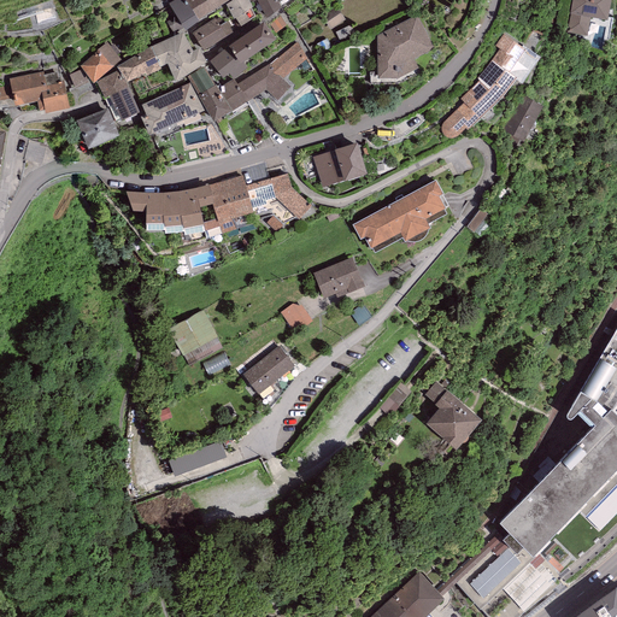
[(174,0),(169,4),(176,16),(181,25),(184,30),(199,19),(186,0),(174,0)]
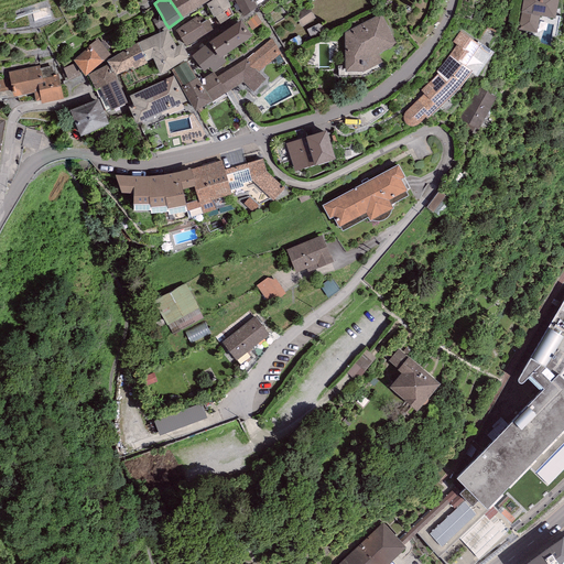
[(170,0),(182,18),(208,0),(170,0)]
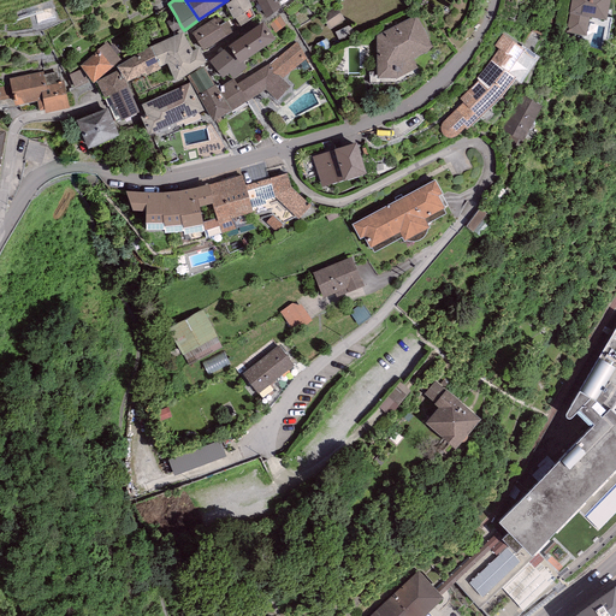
[(248,0),(231,0),(225,4),(235,22),(237,21),(240,25),(255,17),(250,7),(253,6),(248,0)]
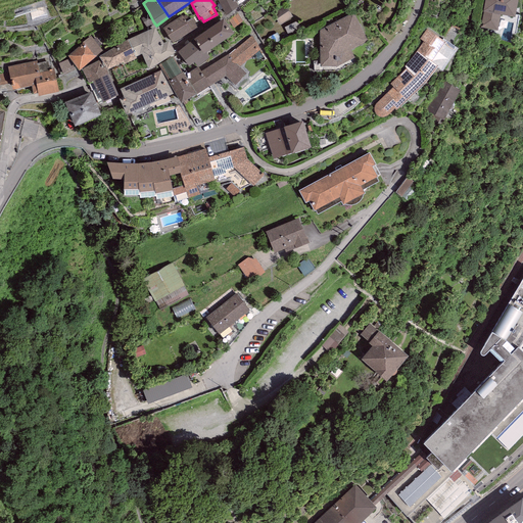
[(235,0),(212,0),(214,2),(217,0),(226,15),(238,6),(235,0)]
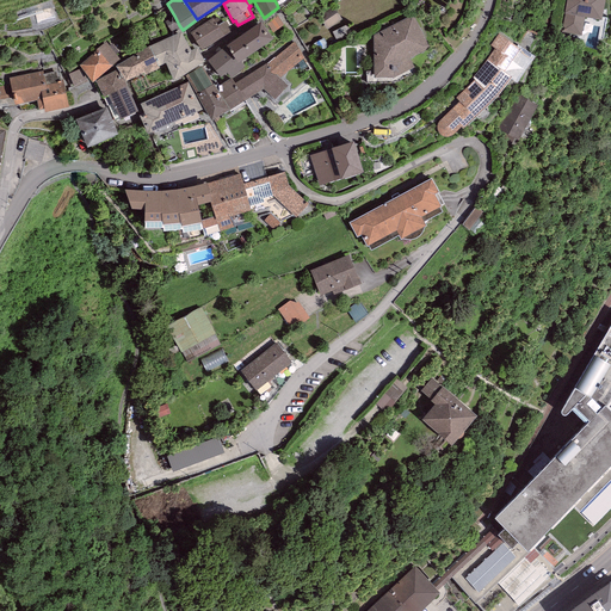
[(581,37),(585,17),(602,20),(604,0),(566,0),(565,13),(566,13),(563,24),(566,25),(563,34),(581,37)]
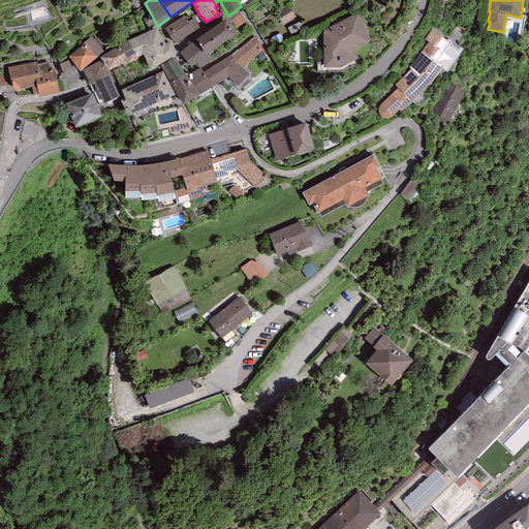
[(289,5),(276,13),(283,25),(297,17),(289,5)]
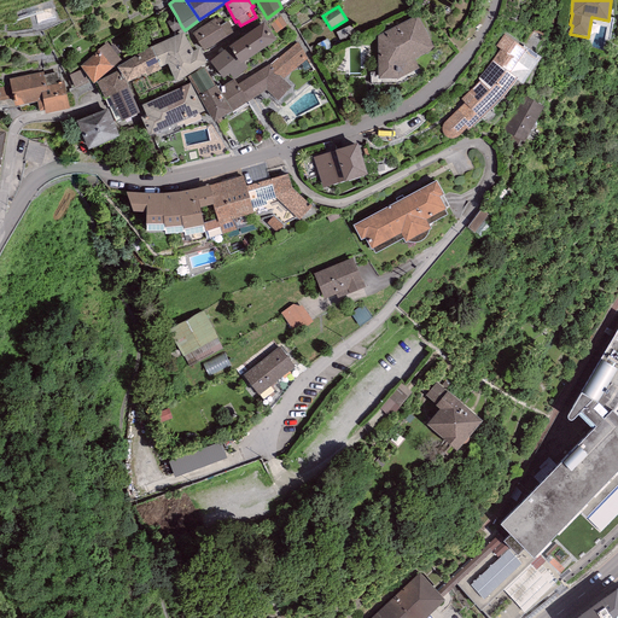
[(435,47),(418,15),(377,35),(378,79),(398,79),(419,68),(415,58),(435,47)]
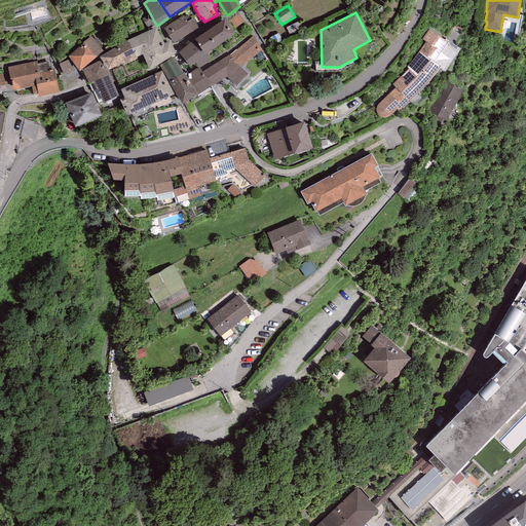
[(150,13),(142,19),(146,26),(154,22),(150,13)]
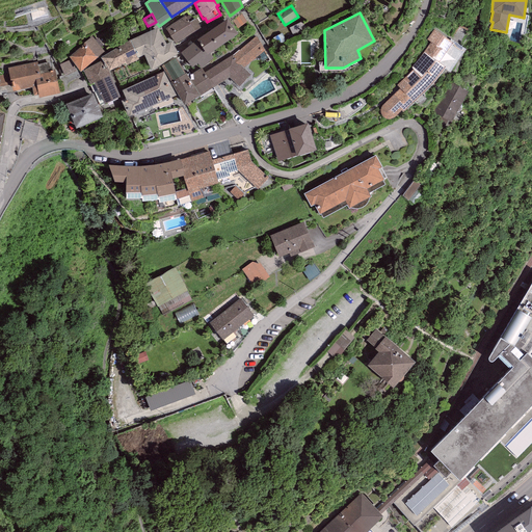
[(166,28),(176,44),(202,28),(194,18),(192,20),(189,14),(166,28)]
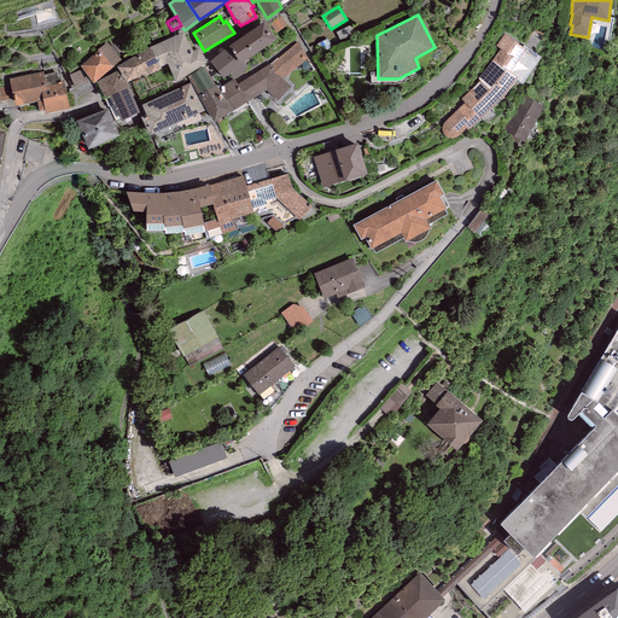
[(277,40),(264,22),(228,46),(243,63),(277,40)]
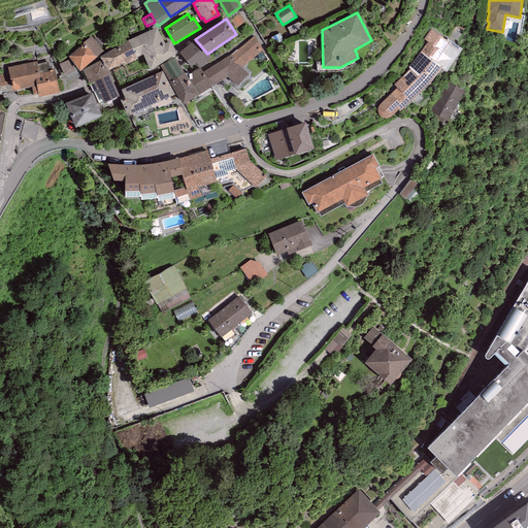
[(300,22),(288,28),(291,35),(303,29),(300,22)]
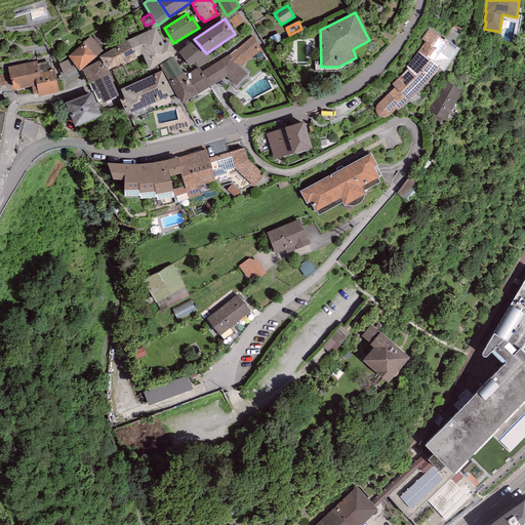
[(129,39),(136,56),(142,54),(149,69),(176,52),(169,40),(164,43),(155,27),(129,39)]
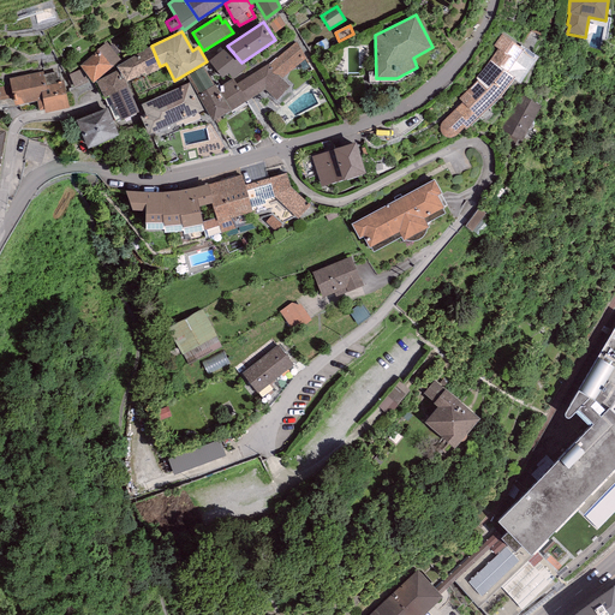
[(523,48),(501,35),(494,46),(499,48),(491,57),(487,65),(482,71),(476,78),(477,81),(459,99),(465,105),(458,112),(455,108),(443,121),(441,123),(440,126),(440,129),(441,131),(442,133),(443,136),(446,137),(448,137),(451,137),(453,137),(459,132),(464,127),(465,130),(499,97),(514,77),(507,72),(523,48)]
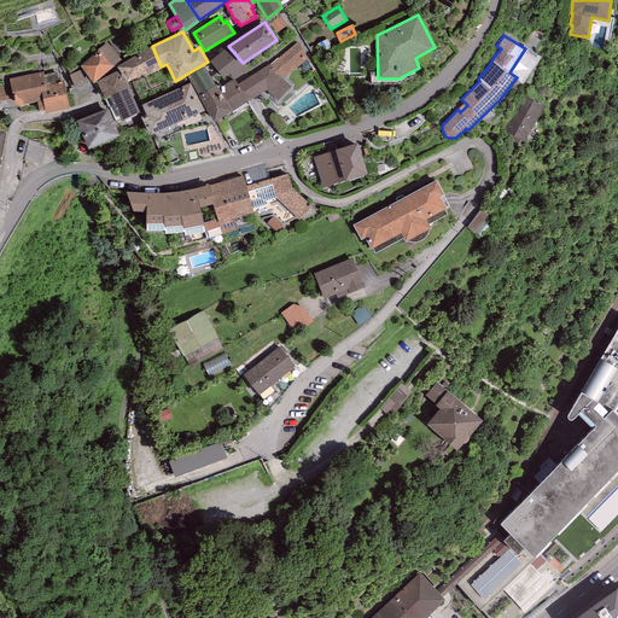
[(122,59),(106,41),(97,50),(98,51),(80,66),(94,83),(122,59)]
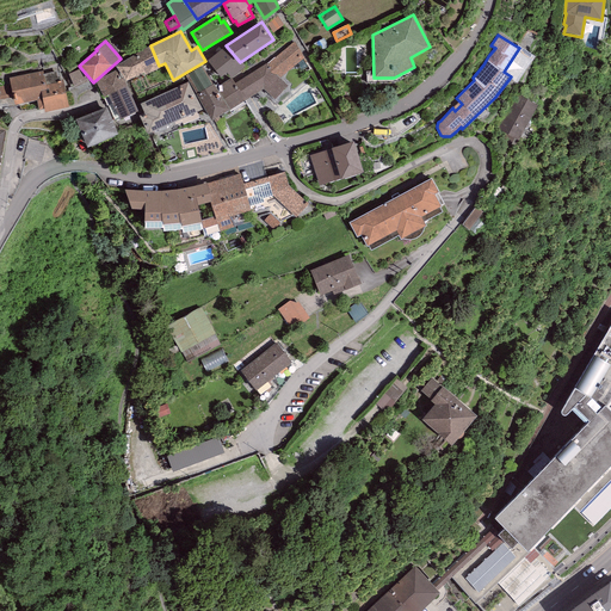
[(269,62),(236,82),(246,99),(264,90),(275,99),(289,86),(281,78),(304,59),(295,42),(269,62)]
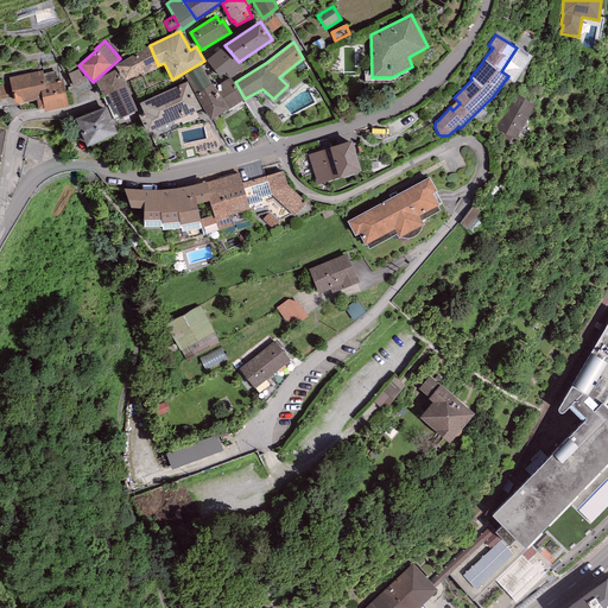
[(150,45),(114,65),(122,77),(124,81),(144,71),(145,74),(159,68),(158,65),(150,45)]
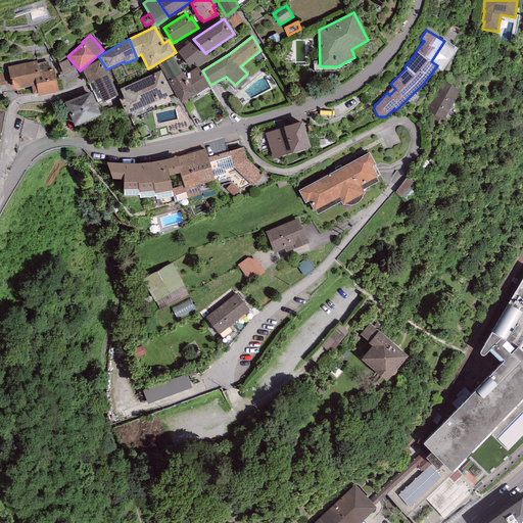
[(193,39),(178,51),(189,65),(194,62),(197,66),(209,57),(205,53),(193,39)]
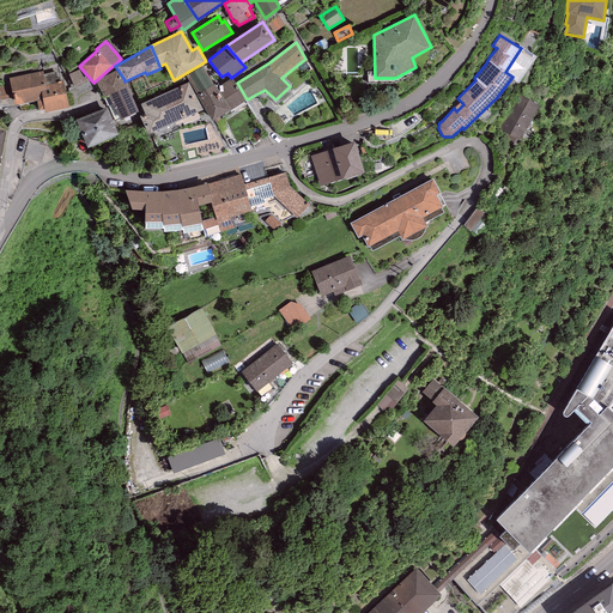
[(204,66),(186,76),(195,91),(196,93),(214,84),(212,82),(204,66)]
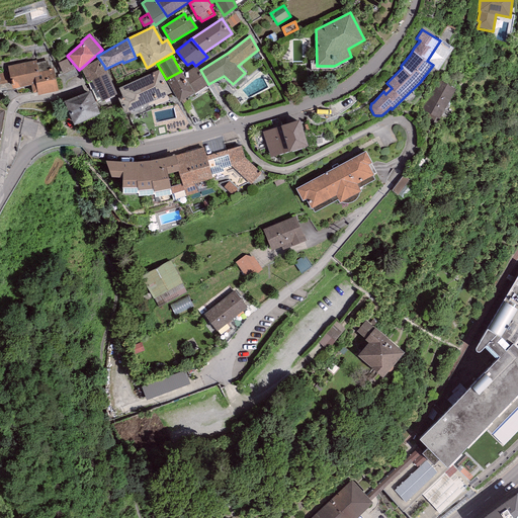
[(87,83),(87,82),(107,72),(105,69),(104,66),(103,66),(99,59),(81,68),(87,83)]
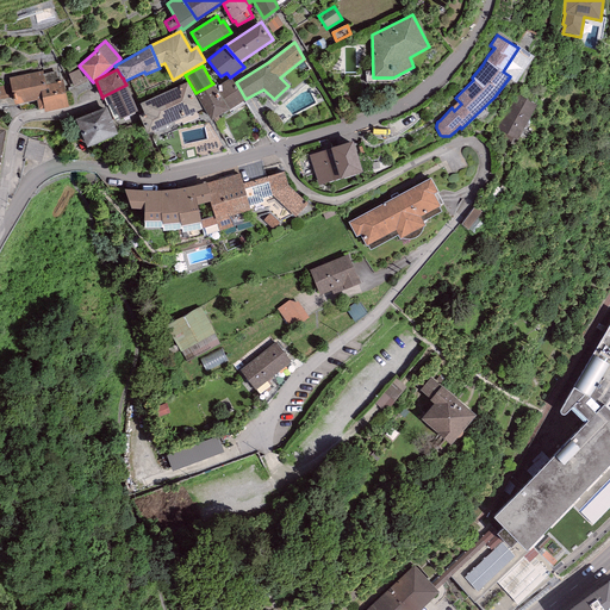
[(43,70),(8,78),(10,83),(0,85),(0,99),(13,97),(14,105),(36,100),(38,110),(44,109),(45,112),(68,107),(63,80),(58,81),(56,72),(43,74),(43,70)]
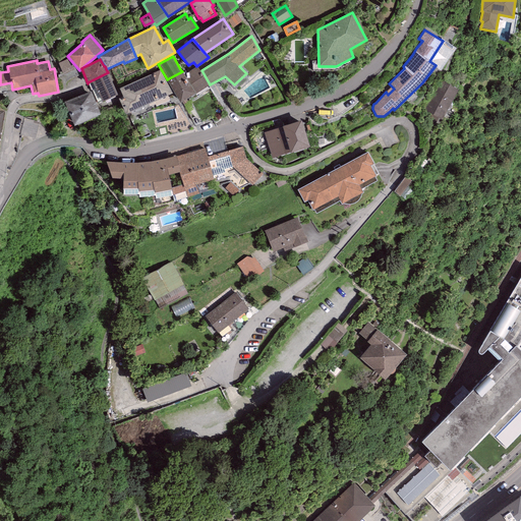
[(189,76),(186,78),(195,93),(209,85),(197,66),(186,73),(189,76)]
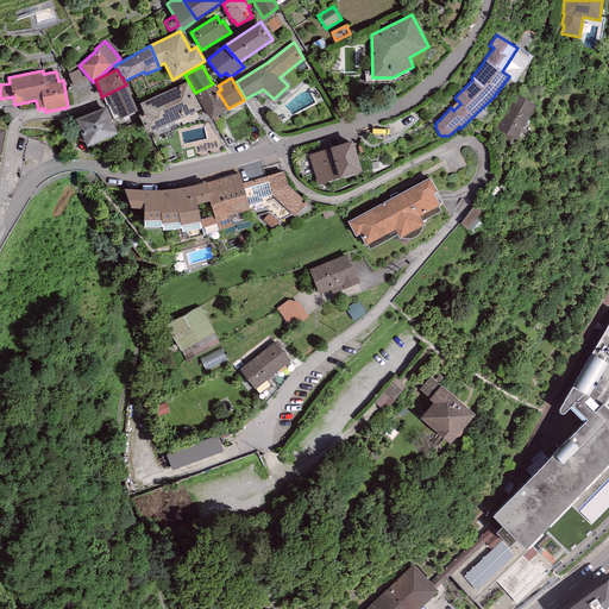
[(188,81),(139,102),(144,112),(140,113),(149,132),(200,108),(188,81)]
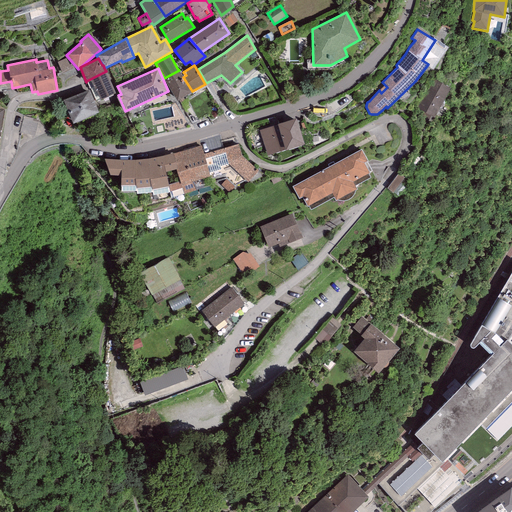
[(179,70),(164,78),(177,100),(192,91),(183,77),(179,70)]
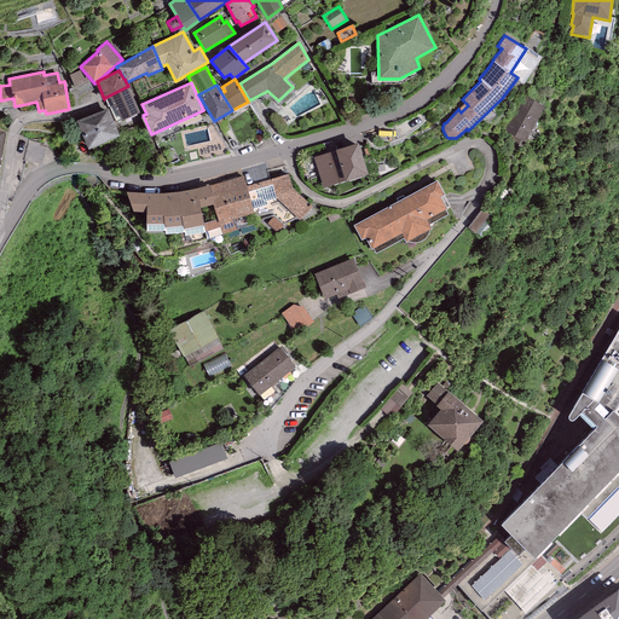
[(139,113),(128,86),(104,98),(116,122),(139,113)]
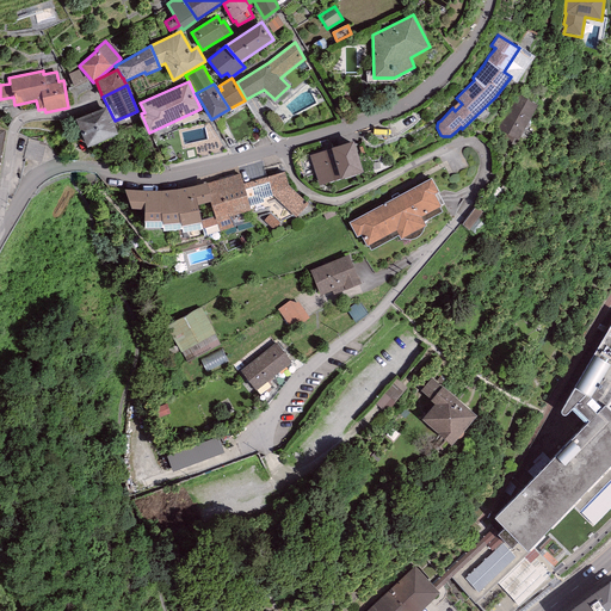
[(538,104),(517,93),(498,129),(518,140),(538,104)]
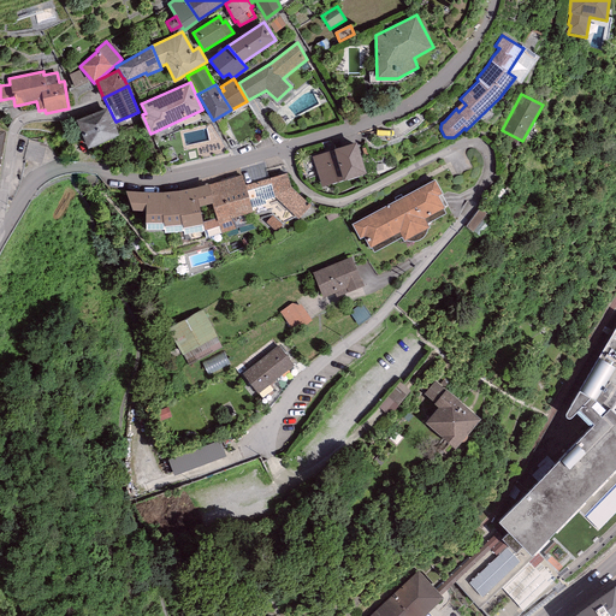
[(119,135),(107,107),(76,120),(87,148),(119,135)]
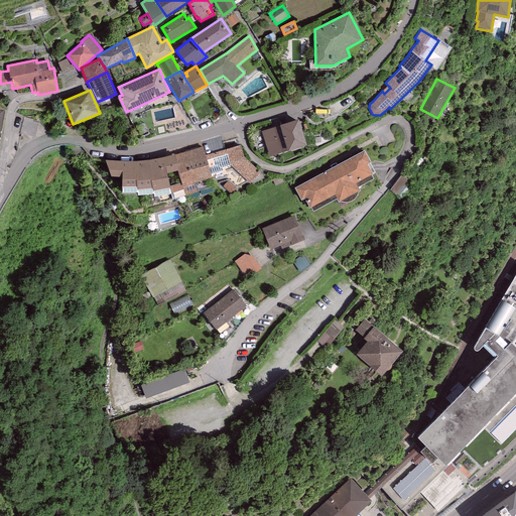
[(298,119),(261,131),(269,156),(287,149),(288,151),(307,144),(298,119)]
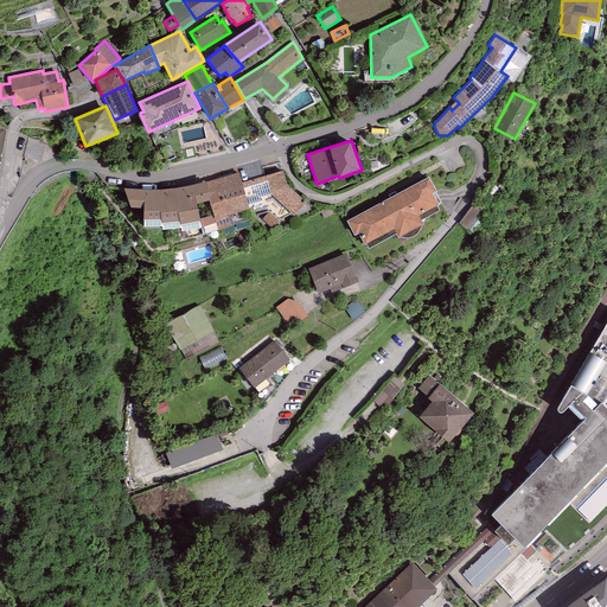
[(238,172),(206,181),(217,223),(218,230),(268,212),(279,221),(292,215),(294,216),(307,202),(287,184),(283,171),(242,183),(238,172)]
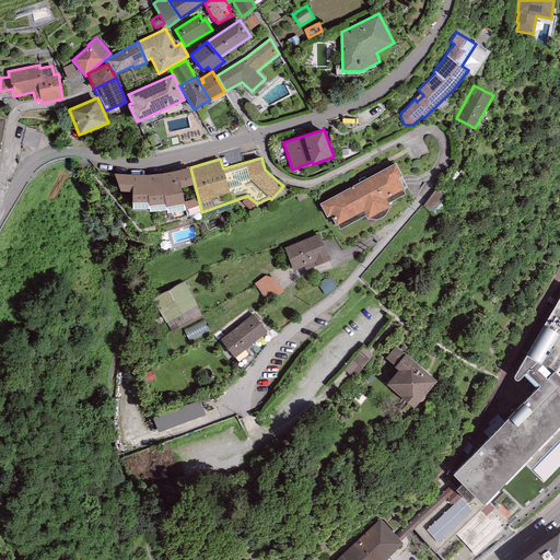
[(401,176),(395,163),(319,205),(327,217),(330,216),(336,226),(338,225),(340,230),(365,217),(368,220),(370,219),(371,219),(372,219),(373,220),(376,220),(377,220),(380,219),(382,218),(384,217),(386,214),(388,212),(388,210),(388,208),(391,207),(388,202),(405,194),(403,190),(405,189),(398,177),(401,176)]
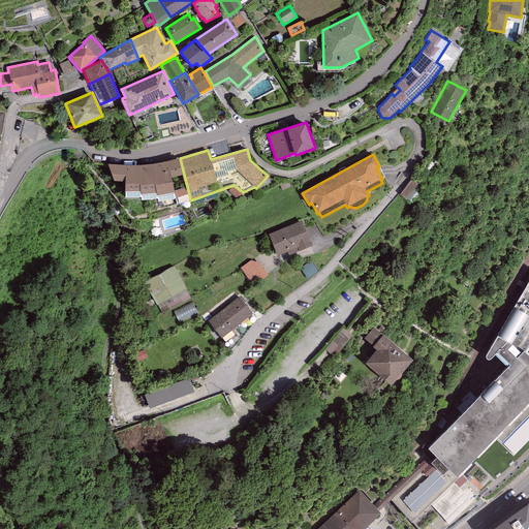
[(180,158),(179,158),(166,161),(157,163),(149,164),(141,164),(129,165),(120,164),(109,164),(114,180),(125,181),(125,192),(141,191),(141,195),(156,193),(157,196),(175,193),(176,197),(189,194),(180,158)]
